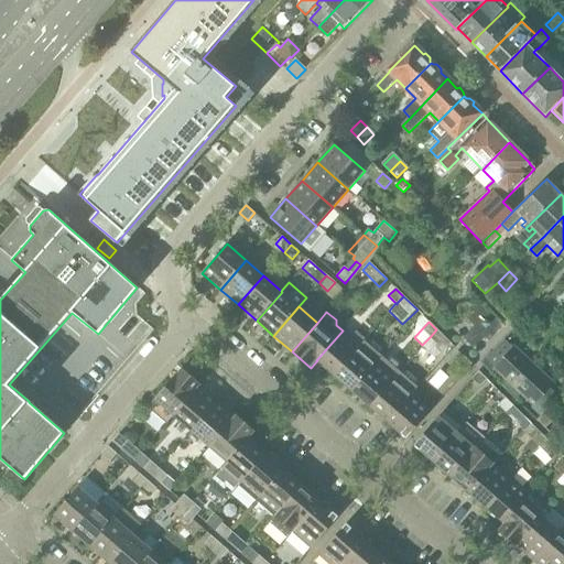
[(436,329),(431,336),(430,337),(437,345),(436,346),(442,353),(451,344),(436,329)]
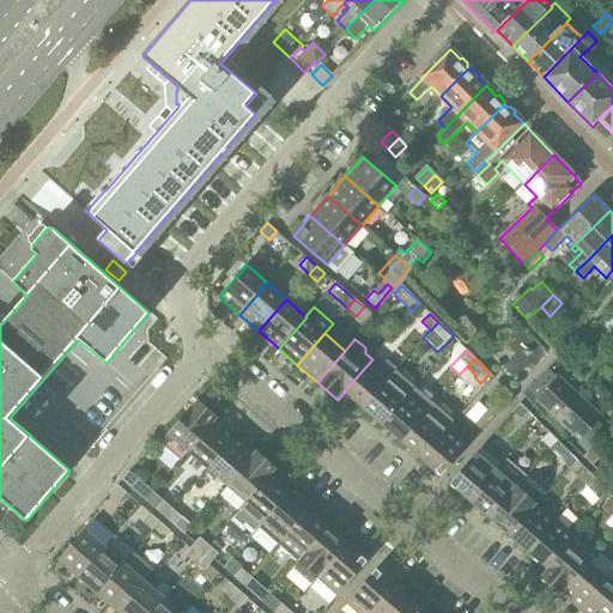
[(381,366),(372,359),(344,392),(345,392),(363,408),(398,369),(387,359),(381,366)]
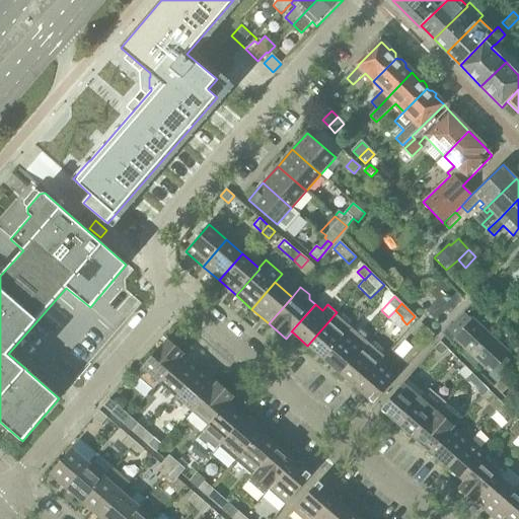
[(307,346),(323,360),(355,323),(339,310),(337,312),(307,346)]
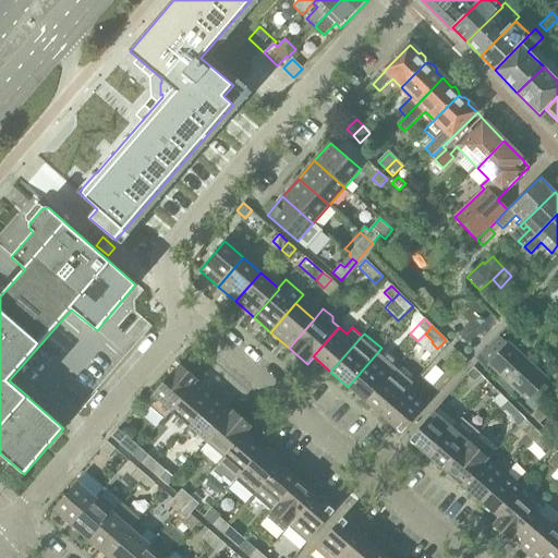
[(489,363),(508,380),(526,361),(508,343),(499,336),(485,350),(494,358),(489,363)]
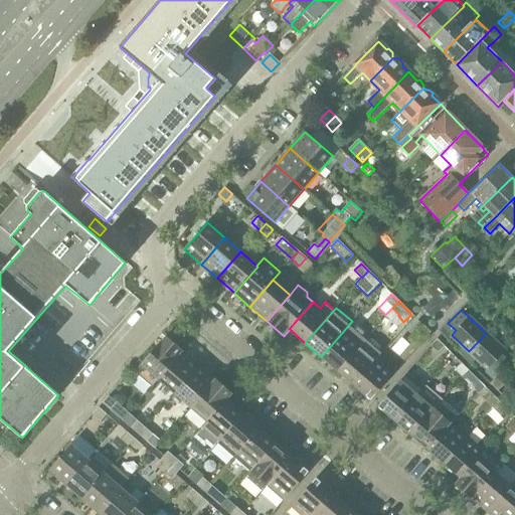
[(337,371),(368,335),(352,321),(321,357),(337,371)]
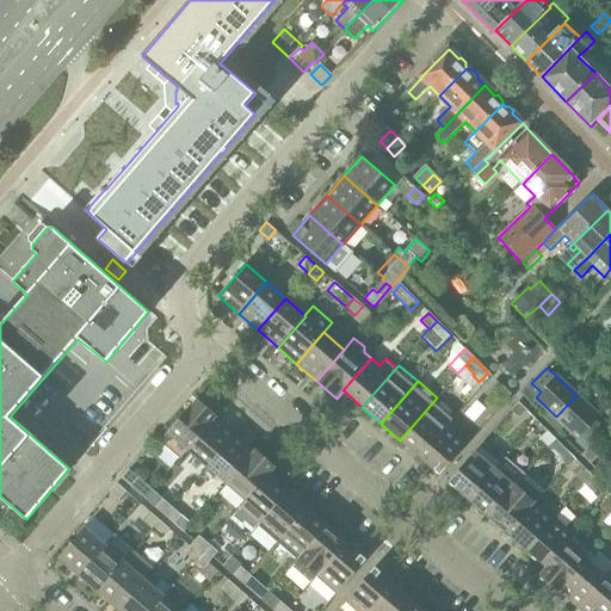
[(511,395),(503,386),(495,394),(504,402),(511,395)]
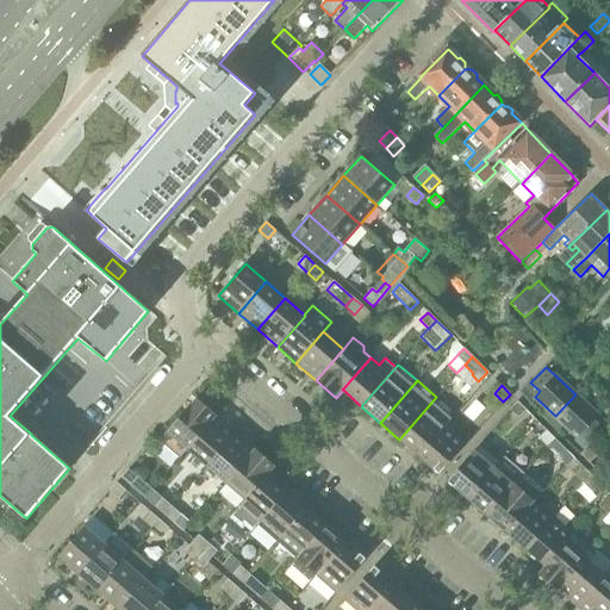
[(576,394),(555,416),(577,436),(593,417),(597,415),(576,394)]
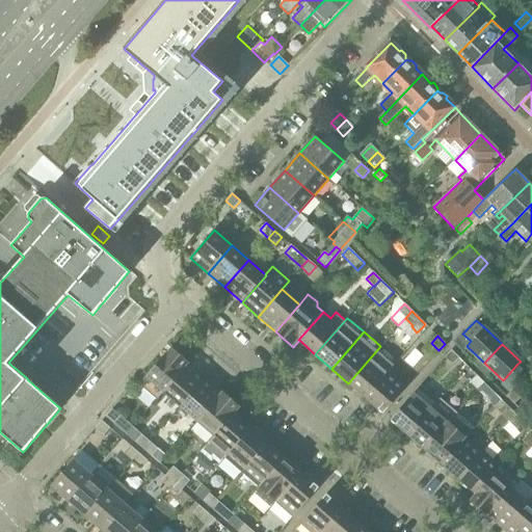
[(398,361),(380,346),(348,383),(365,398),(389,371),(390,371),(398,361)]
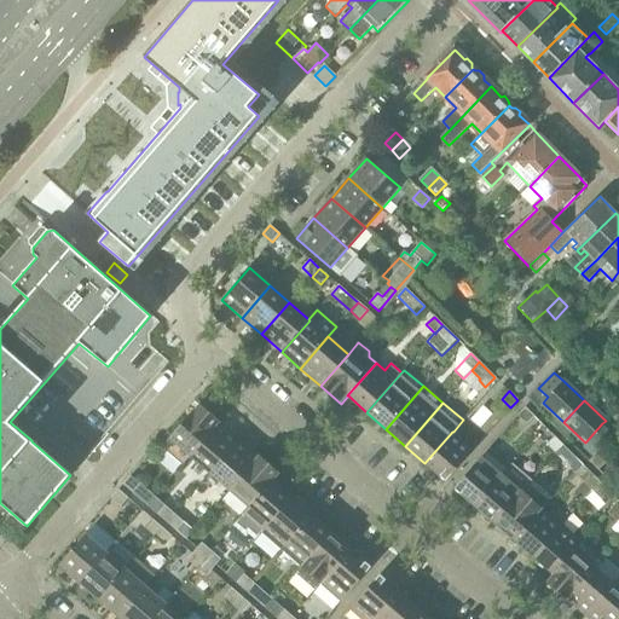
[(190,456),(220,422),(200,404),(171,438),(190,456)]
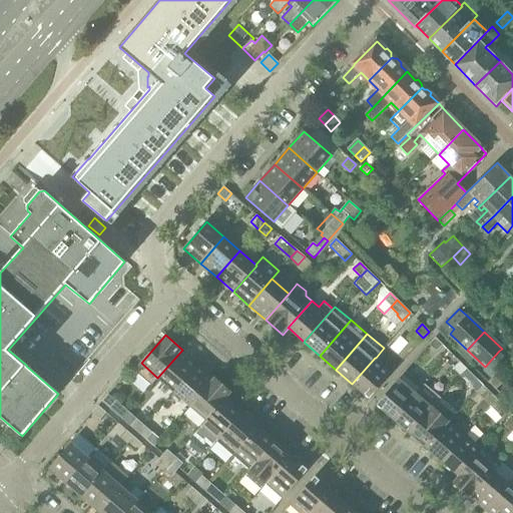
[(443,346),(436,338),(429,345),(437,352),(443,346)]
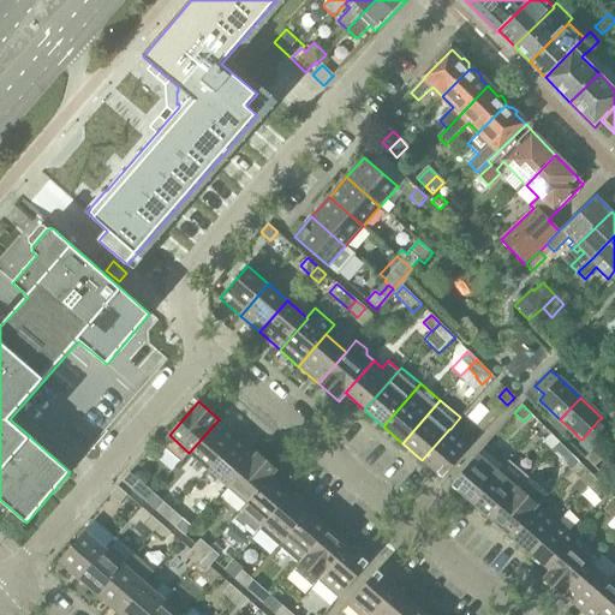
[(189,453),(209,470),(238,436),(219,419),(189,453)]
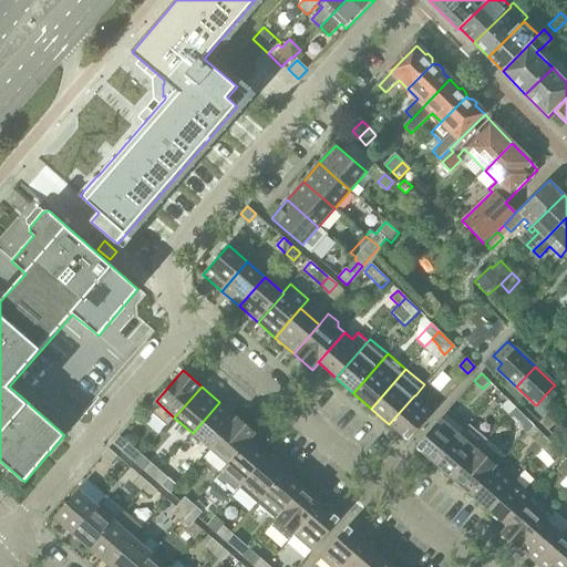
[(536,405),(534,408),(544,416),(562,398),(552,388),(536,405)]
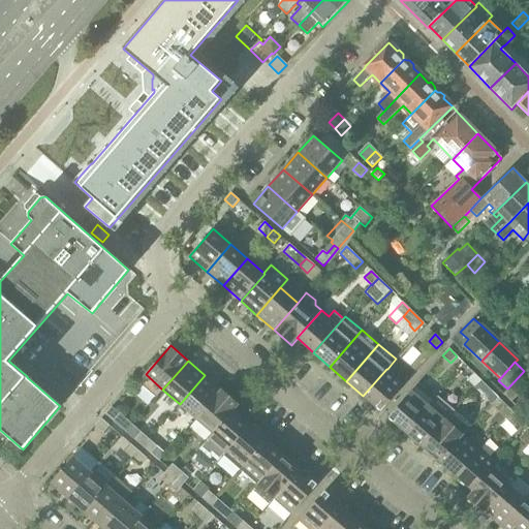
[(405,384),(387,369),(386,369),(363,396),(381,411),(405,384)]
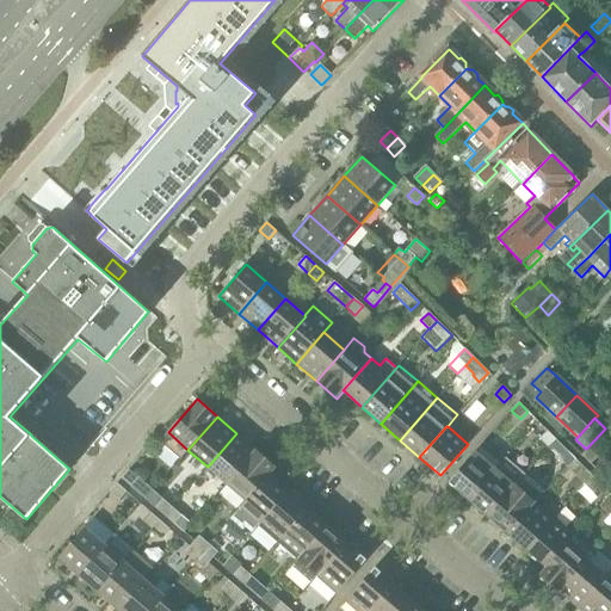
[(539,439),(549,448),(556,440),(548,431),(539,439)]
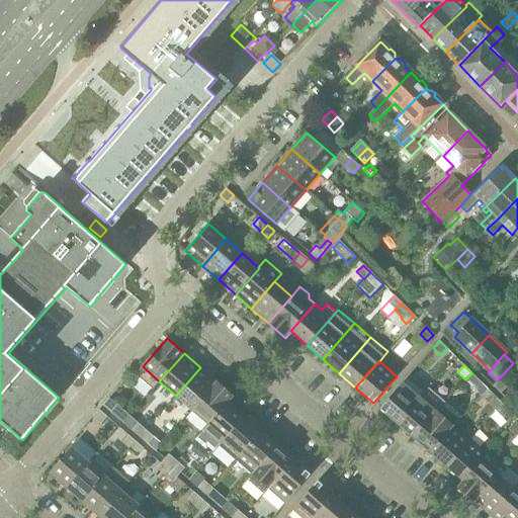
[(200,367),(176,396),(192,410),(217,381),(200,367)]
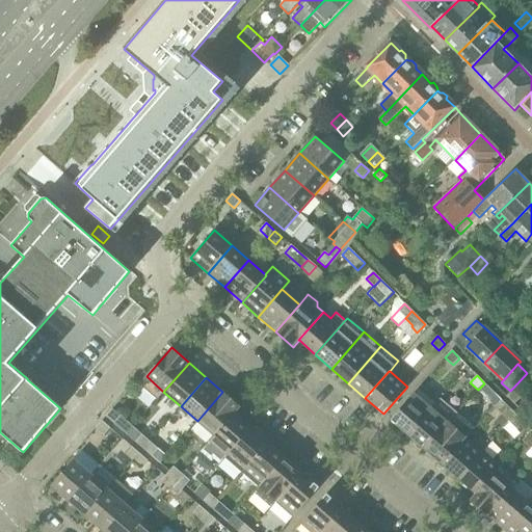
[(493,391),(484,383),(478,390),(485,397),(493,391)]
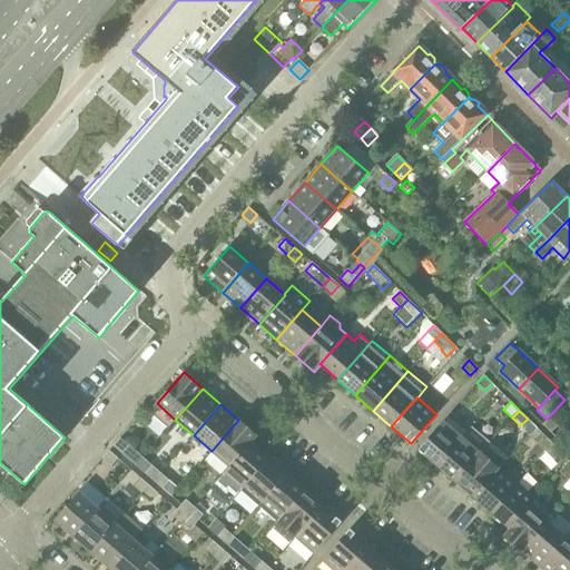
[(238,420),(212,451),(229,467),(229,468),(251,443),(252,443),(257,436),(238,420)]
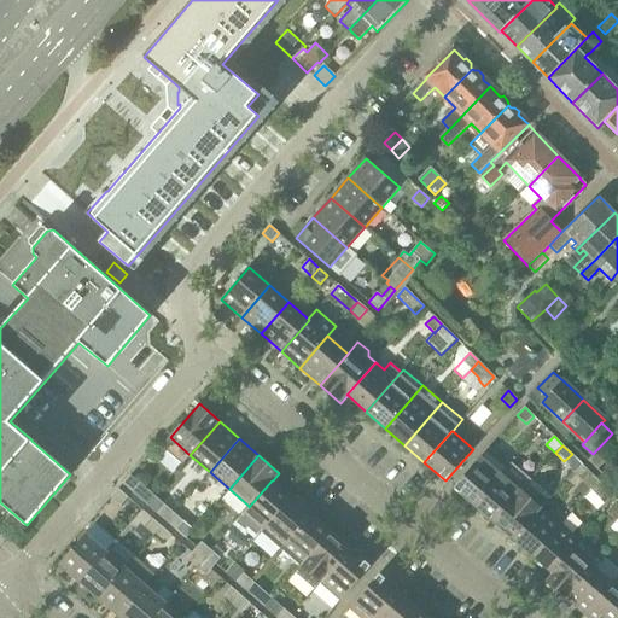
[(454,488),(476,506),(502,474),(482,456),(454,488)]
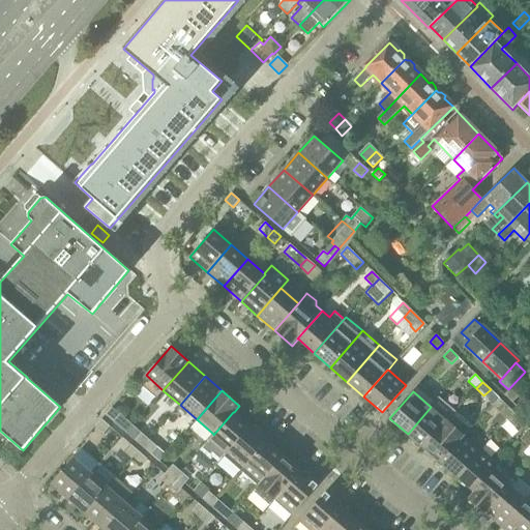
[(439,398),(431,407),(408,434),(423,448),(455,412),(439,398)]
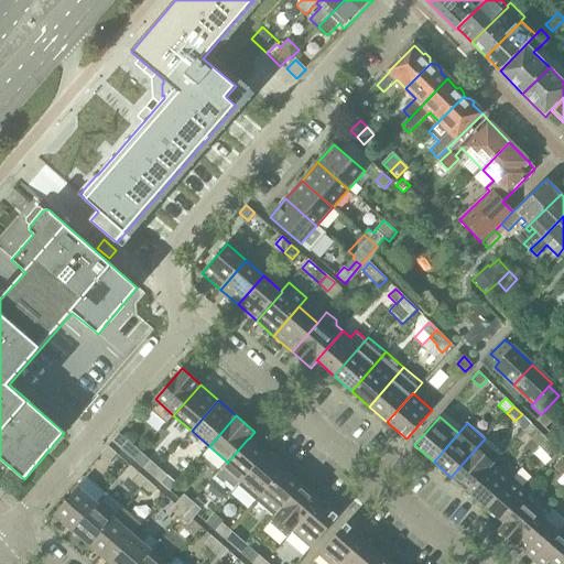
[(532,440),(540,447),(548,440),(540,432),(532,440)]
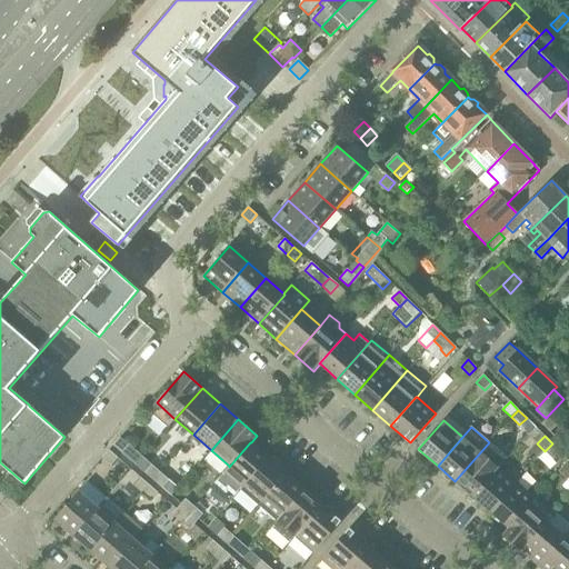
[(129,445),(120,438),(113,446),(122,452),(129,445)]
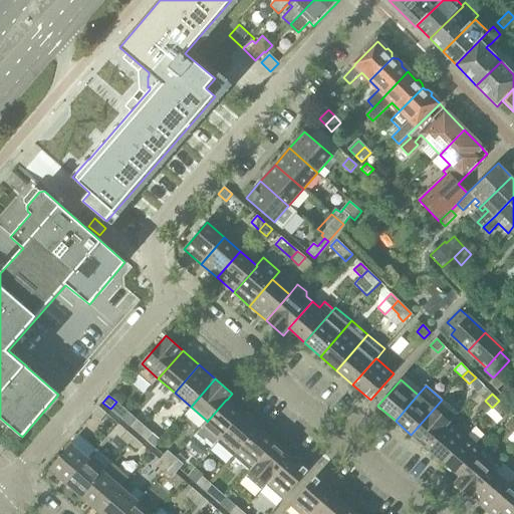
[(207,422),(207,421),(201,427),(202,427),(194,437),(204,446),(206,444),(212,449),(218,442),(243,414),(227,400),(226,400),(207,422)]
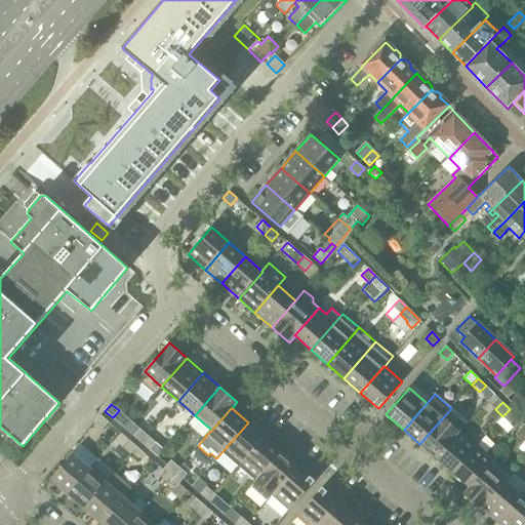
[(468,422),(451,408),(419,444),(437,458),(460,432),(468,422)]
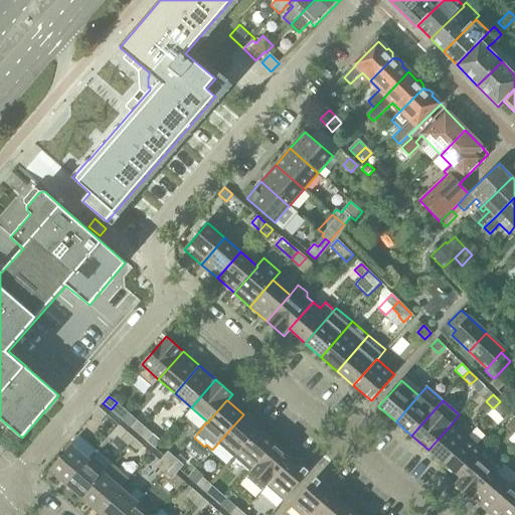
[(507,409),(500,401),(493,408),(500,415),(507,409)]
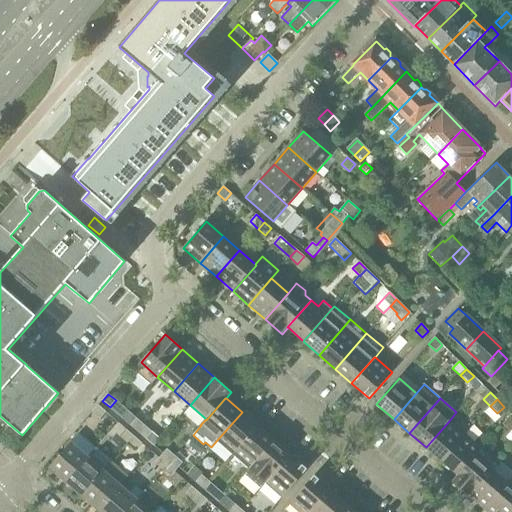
[(116,400),(110,407),(122,418),(128,411),(116,400)]
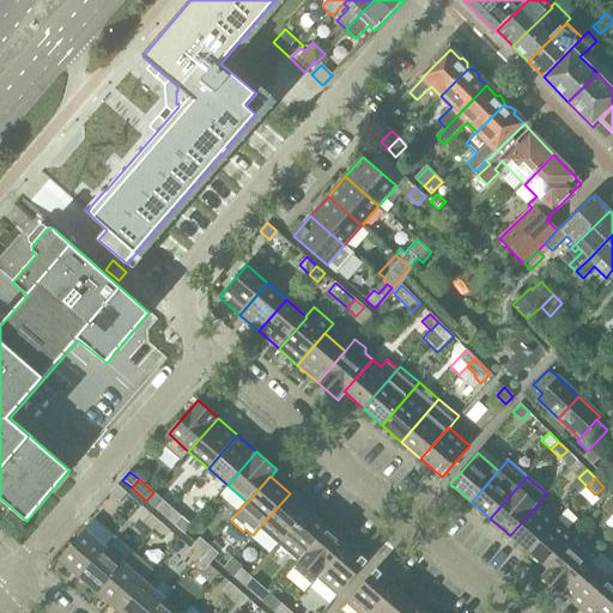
[(117,485),(110,493),(120,502),(127,493),(117,485)]
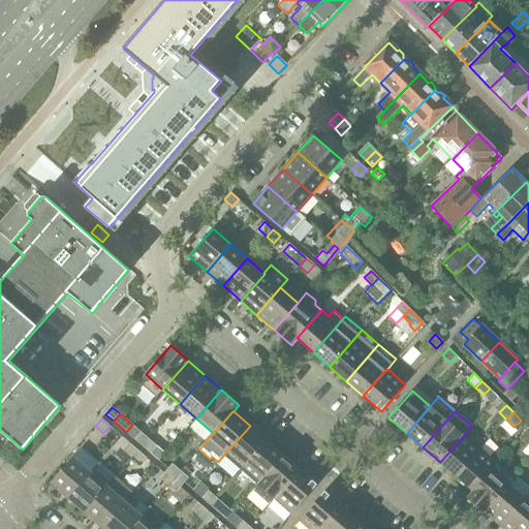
[(224,455),(241,469),(267,440),(250,426),(224,455)]
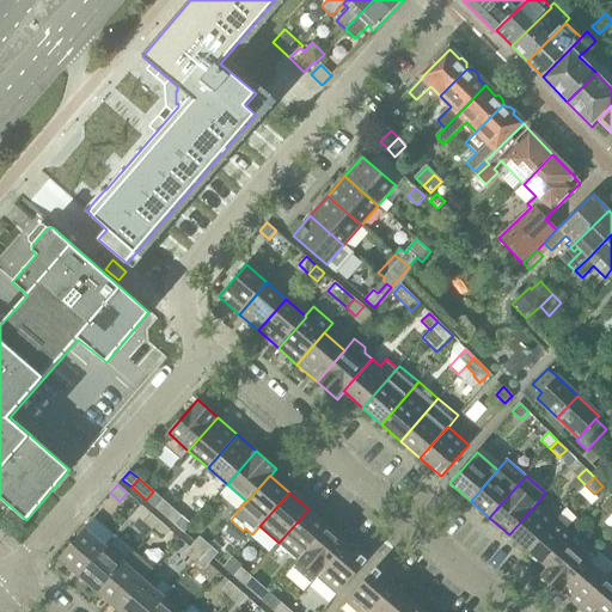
[(611,515),(611,495),(601,507),(611,516),(611,515)]
